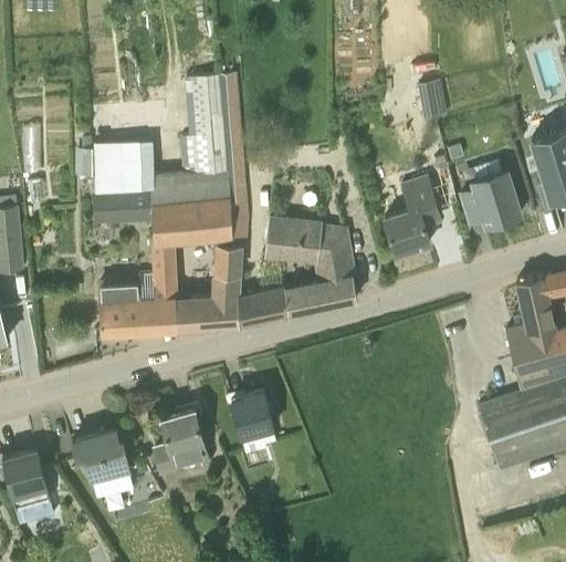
[(181,176),(228,172),(219,75),(182,79),(188,136),(179,137),(181,176)]
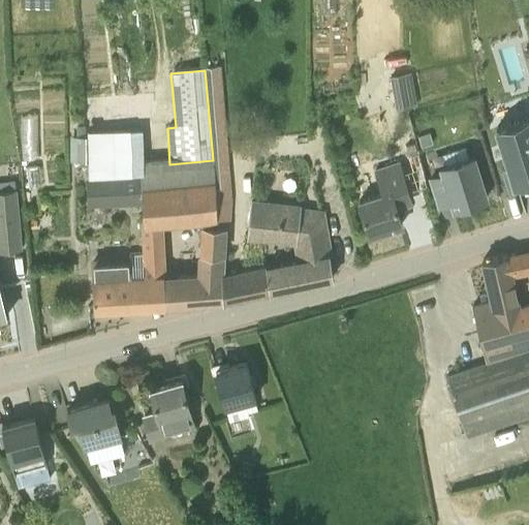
[(396,111),(405,110),(416,109),(410,76),(390,80),(396,111)]
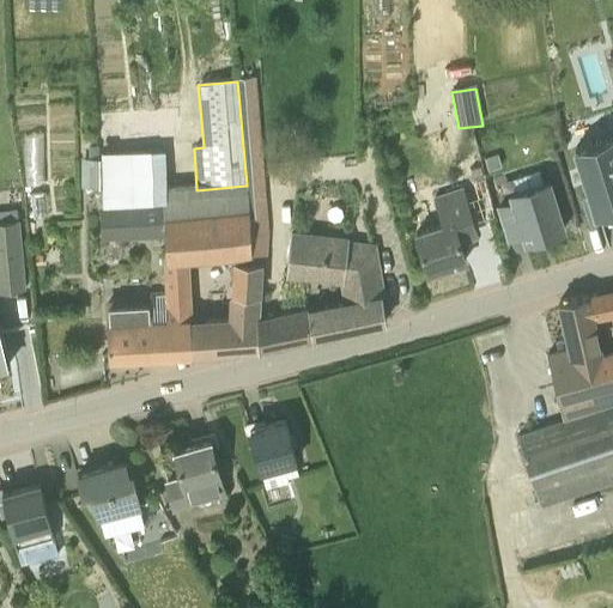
[(48,135),(28,137),(30,187),(50,186),(48,135)]
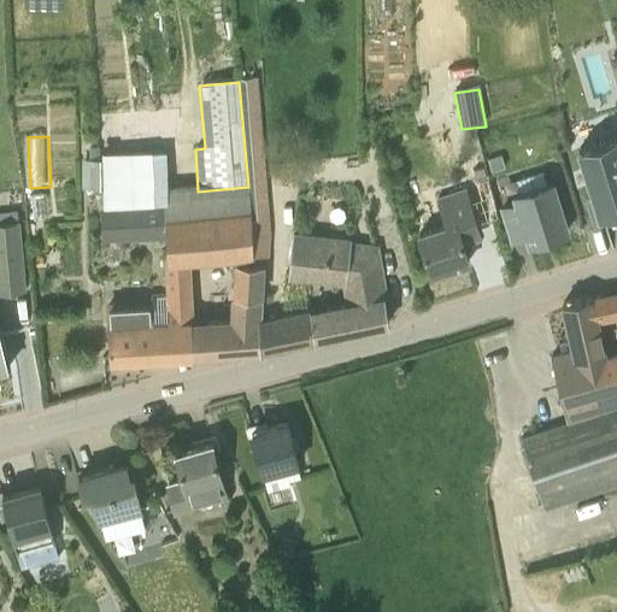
[(604,223),(603,217),(616,211),(616,141),(579,153),(594,201),(587,202),(594,227),(604,223)]
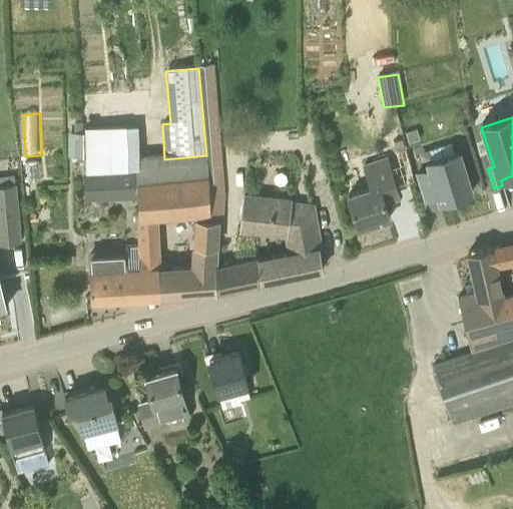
[(417,133),(405,137),(408,146),(420,143),(417,133)]
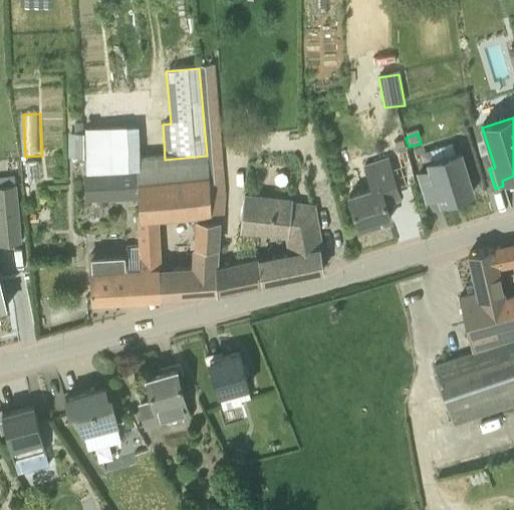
[(84,160),(84,136),(68,136),(68,160),(84,160)]
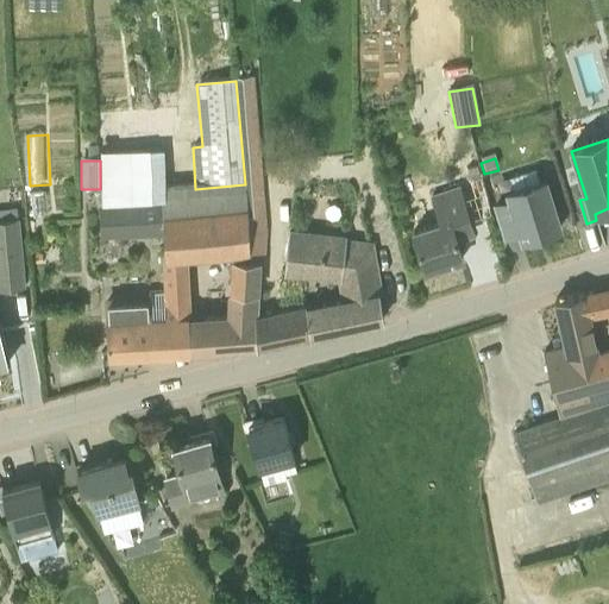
[(476,168),(466,169),(470,187),(479,184),(476,168)]
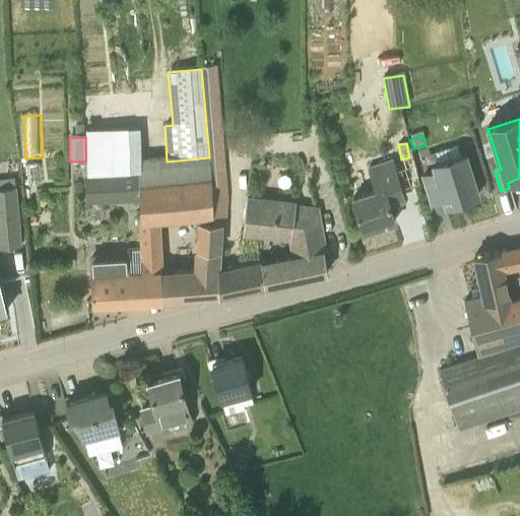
[(211,184),(210,170),(209,157),(167,162),(140,163),(139,175),(138,180),(139,189),(211,184)]
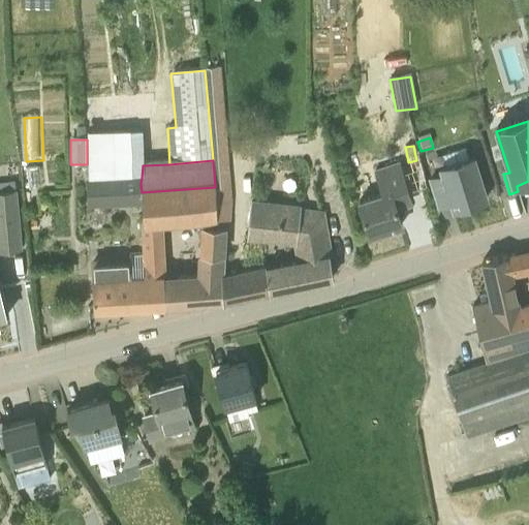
[(452,205),(454,212),(487,202),(474,160),(441,171),(443,178),(431,182),(439,209),(452,205)]
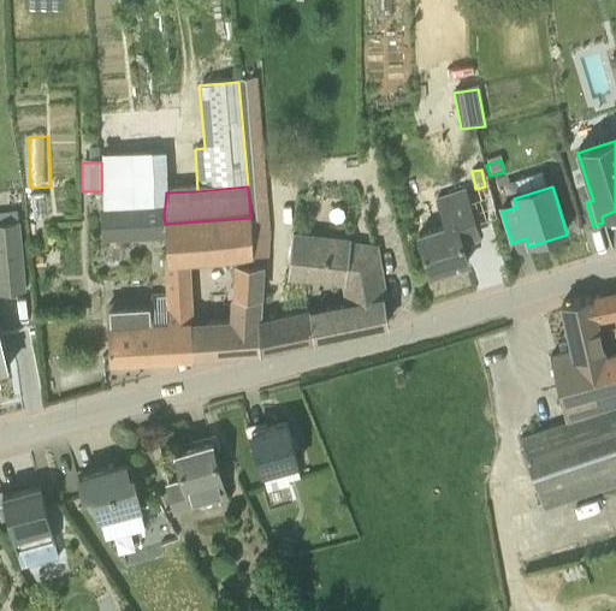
[(431,277),(468,265),(460,237),(477,232),(465,194),(437,202),(442,219),(418,226),(421,237),(418,238),(431,277)]
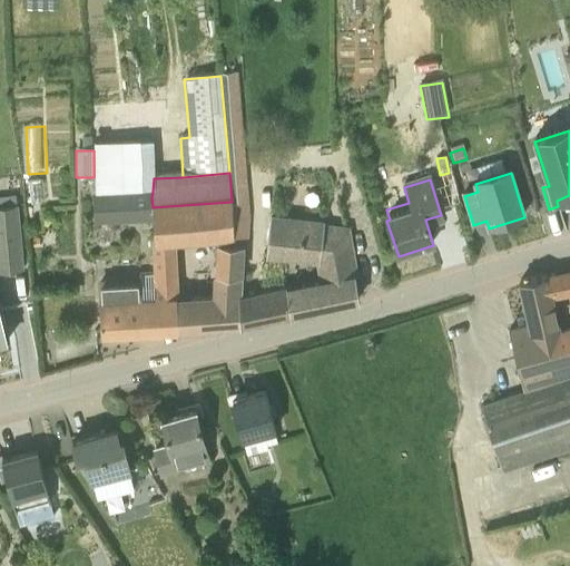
[(153,212),(153,207),(151,197),(153,192),(106,193),(94,194),(95,224),(154,222),(153,212)]
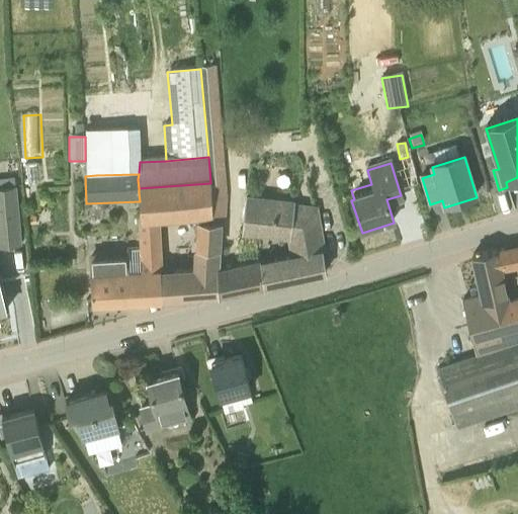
[(0,249),(20,248),(14,180),(0,180),(0,249)]
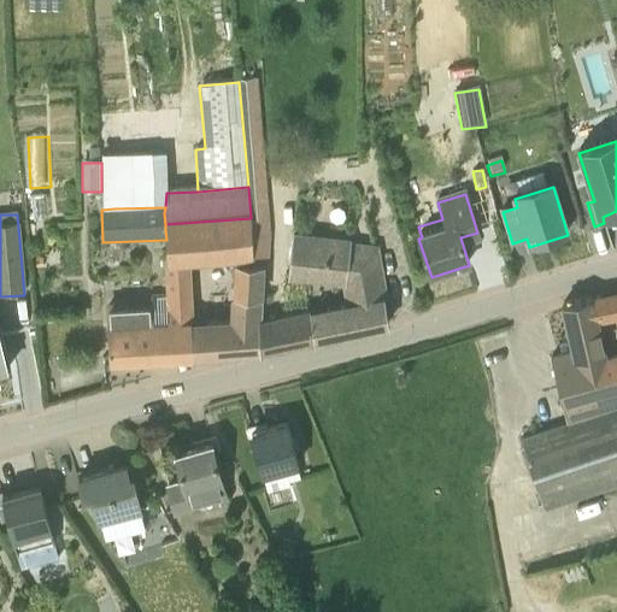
[(252,263),(252,253),(251,218),(165,224),(165,229),(166,240),(166,251),(168,268),(192,265),(235,263),(252,263)]
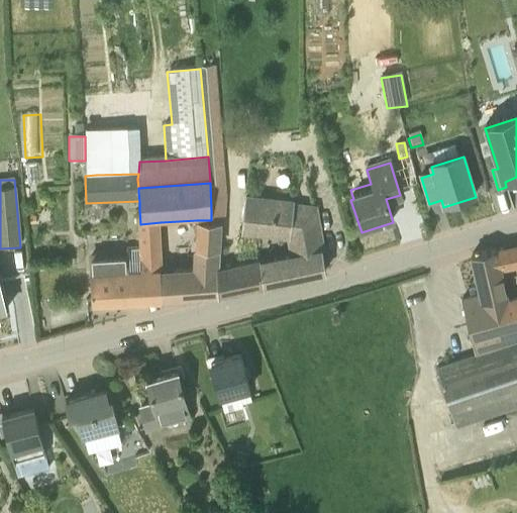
[(288,251),(321,246),(314,208),(293,206),(293,203),(245,197),(240,236),(286,241),(288,251)]
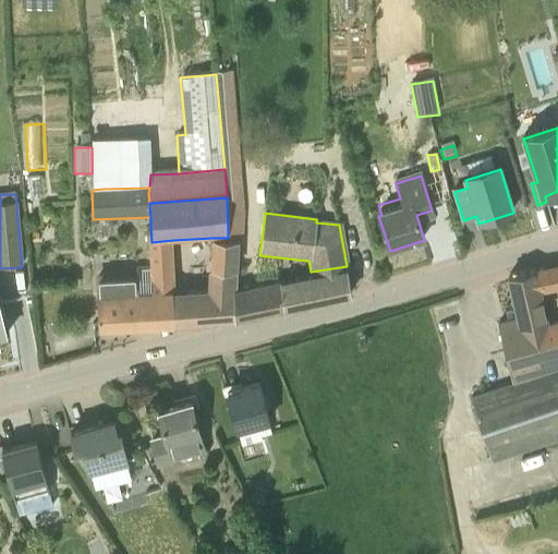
[(173,240),(152,242),(152,271),(137,271),(137,277),(97,280),(100,328),(170,324),(173,324),(176,294),(173,240)]
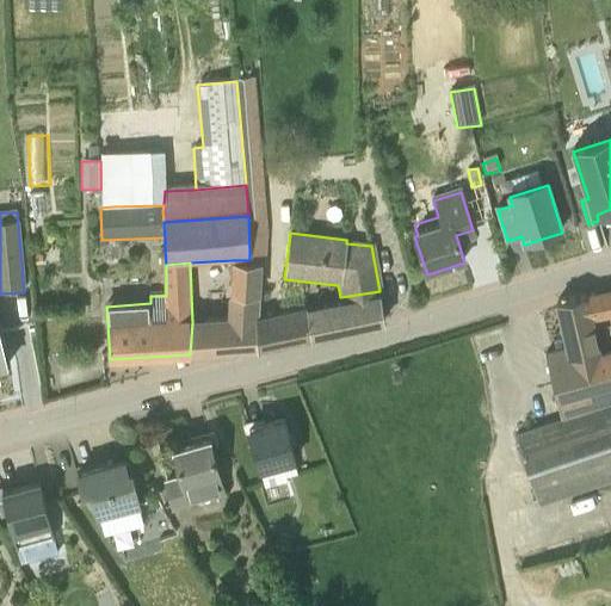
[(258,348),(257,320),(260,264),(233,263),(227,320),(192,322),(190,354),(259,351),(258,348)]
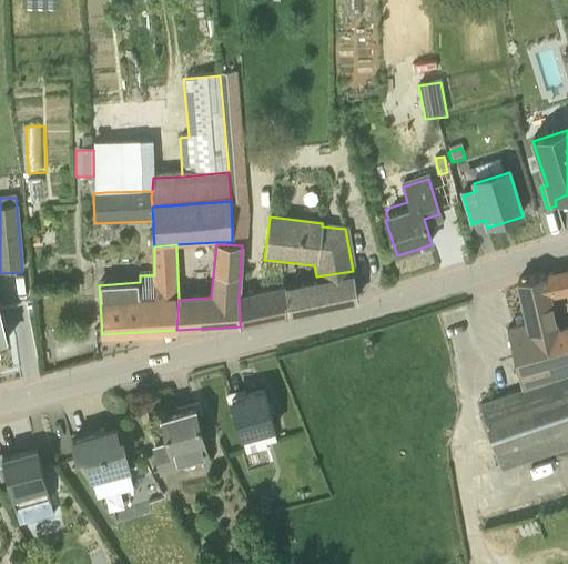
[(240,324),(357,301),(355,286),(356,286),(353,271),(316,277),(317,285),(239,298),(240,324)]
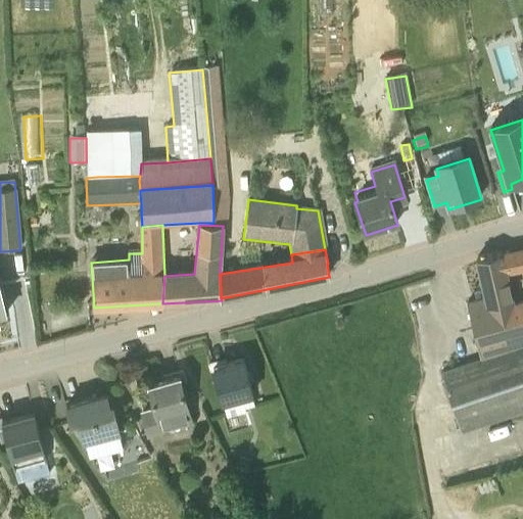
[(485,301),(467,305),(480,363),(522,348),(522,249),(477,260),(485,301)]
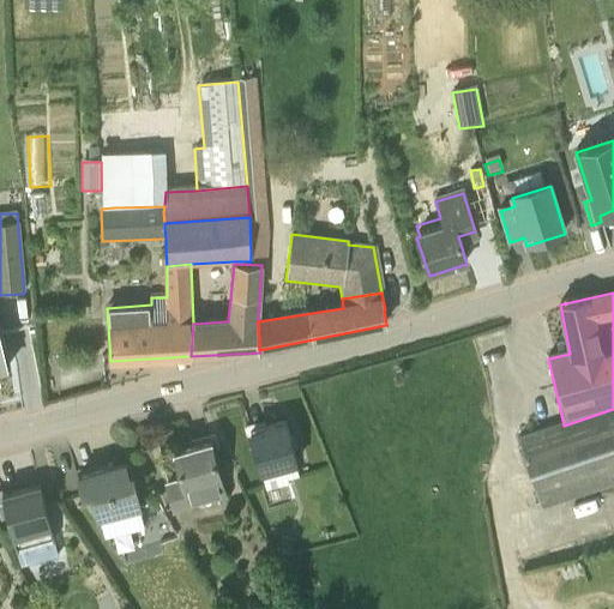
[(0,369),(10,368),(0,329),(0,369)]
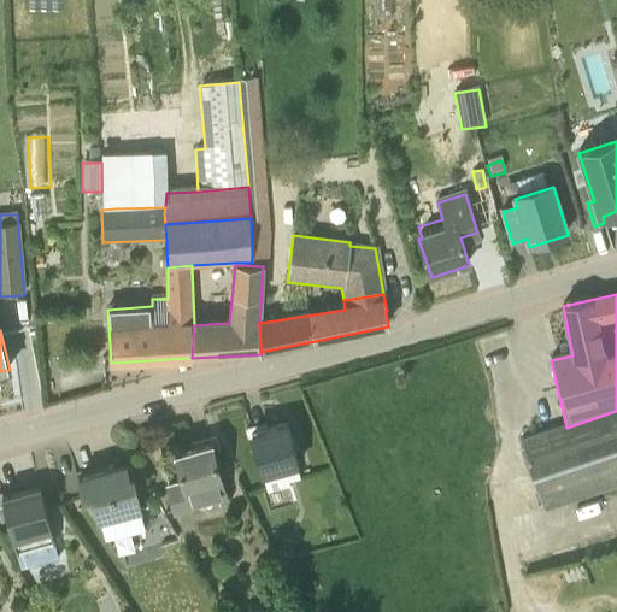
[(616,411),(521,442),(545,515),(616,492),(616,411)]
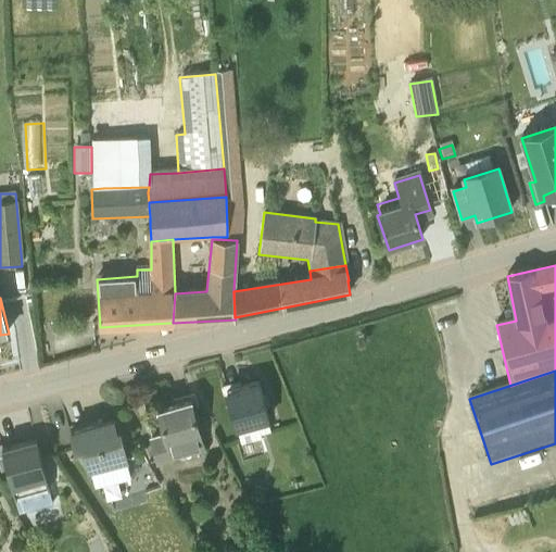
[(240,447),(262,441),(261,437),(272,435),(258,385),(226,393),(240,447)]
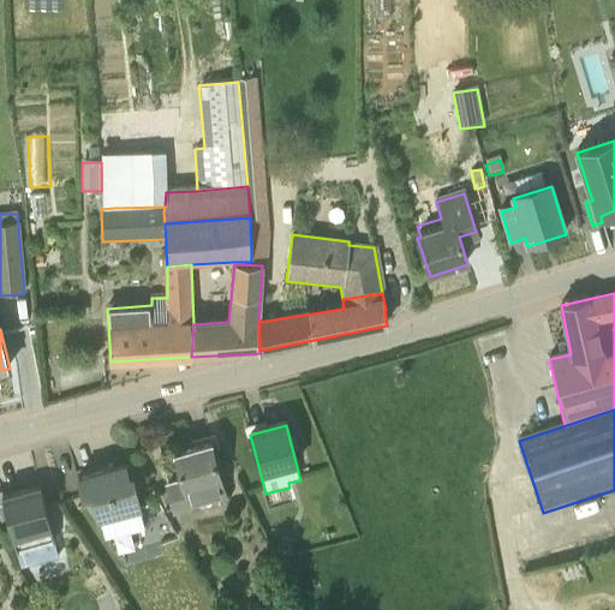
[(173,512),(207,504),(225,500),(210,446),(175,455),(181,480),(167,484),(173,512)]
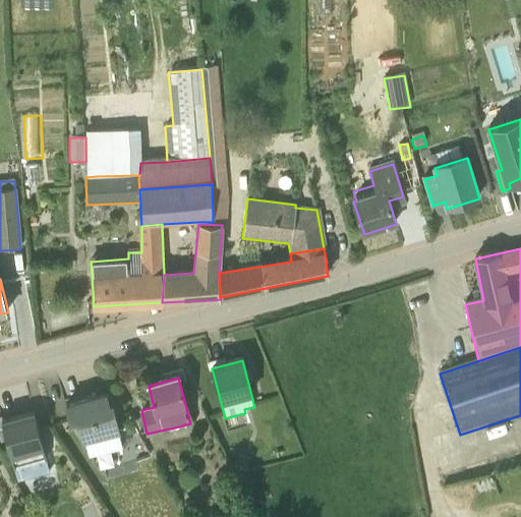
[(109,407),(106,396),(66,407),(71,425),(77,423),(82,443),(87,460),(125,451),(114,406),(109,407)]
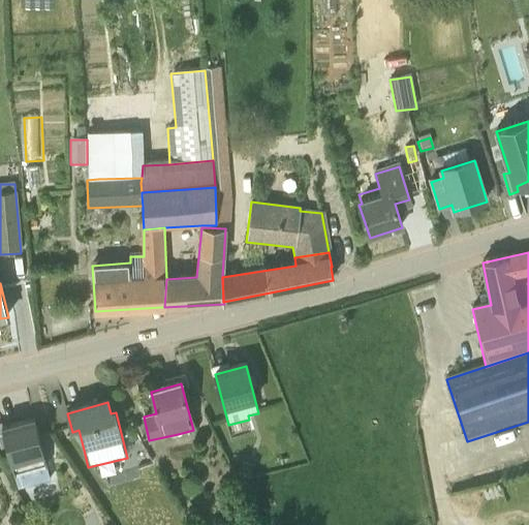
[(50,481),(34,421),(1,429),(16,476),(19,489),(50,481)]
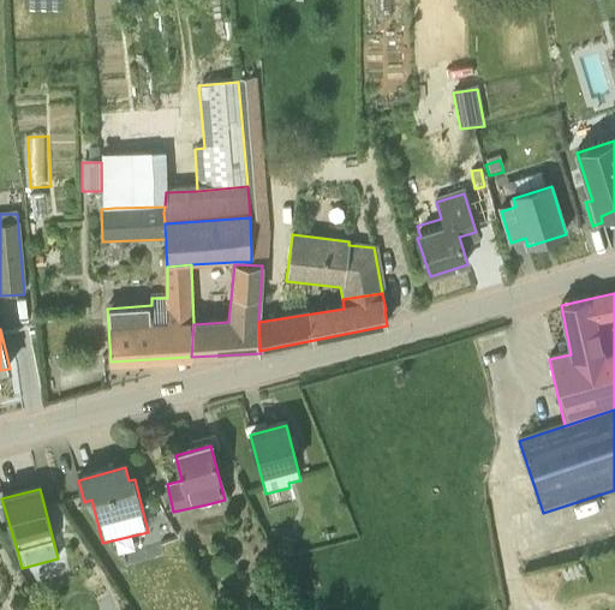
[(291,557),(297,542),(282,536),(276,551),(291,557)]
